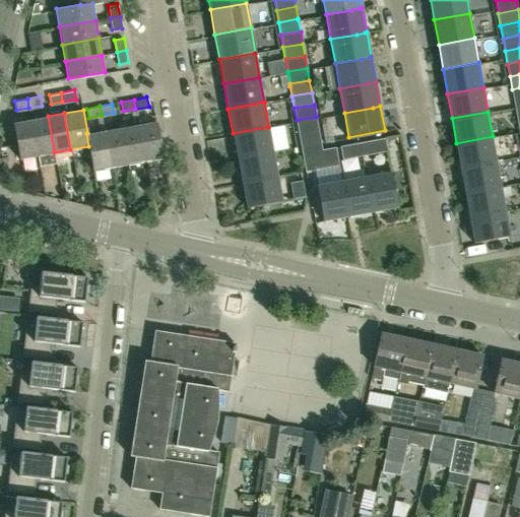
[(54,152),(48,116),(30,119),(37,155),(54,152)]
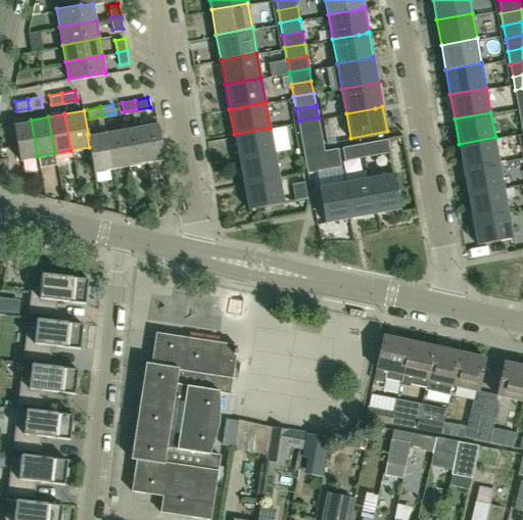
[(320,130),(318,117),(298,121),(300,133),(320,130)]
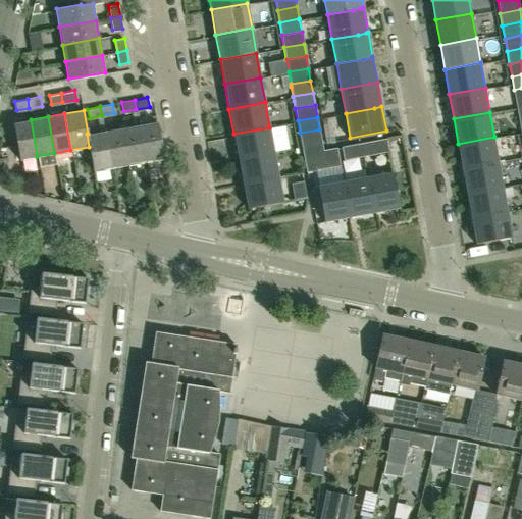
[(37,156),(31,119),(12,122),(19,159),(37,156)]
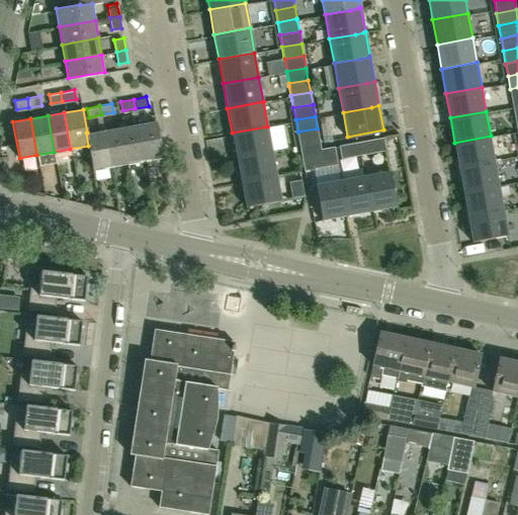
[(162,157),(156,120),(138,123),(144,161),(162,157)]
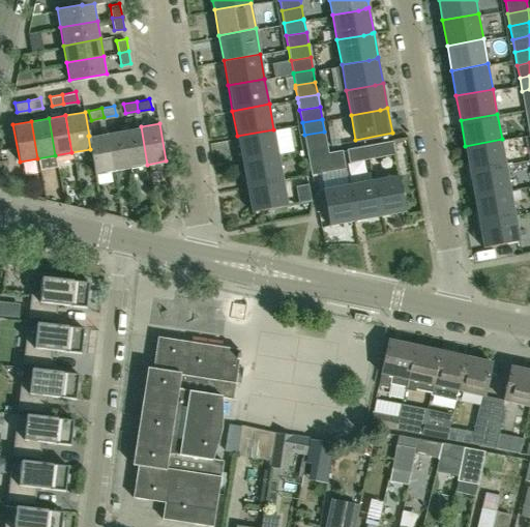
[(147,165),(141,126),(123,129),(129,168),(147,165)]
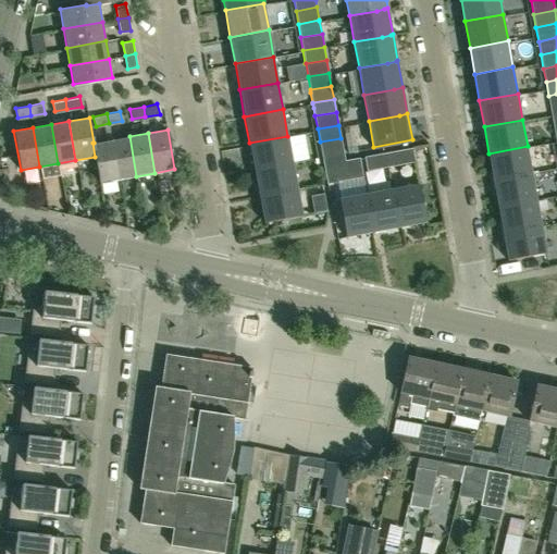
[(136,176),(130,136),(111,139),(118,180),(136,176)]
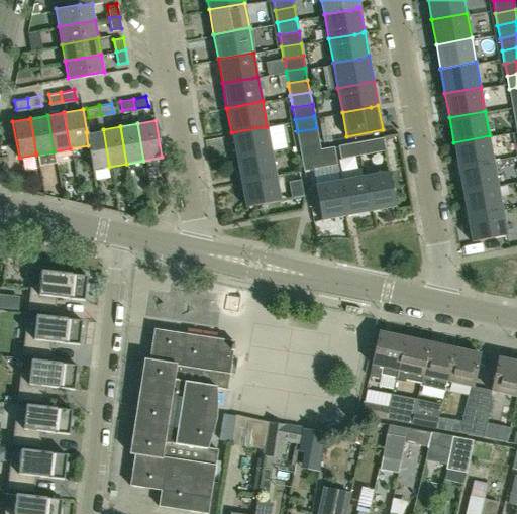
[(272,150),(267,126),(231,132),(235,157),(272,150)]
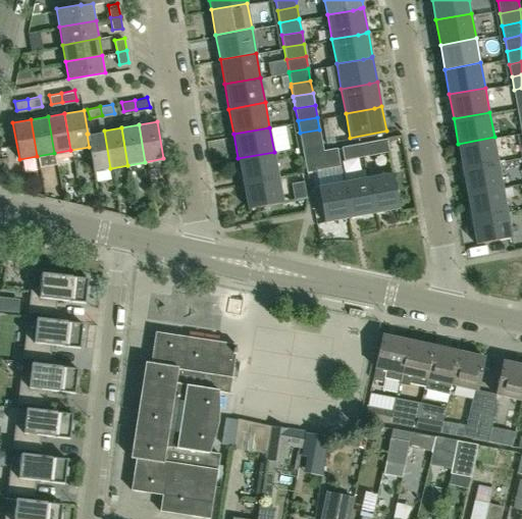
[(302,145),(322,142),(319,130),(300,133),(302,145)]
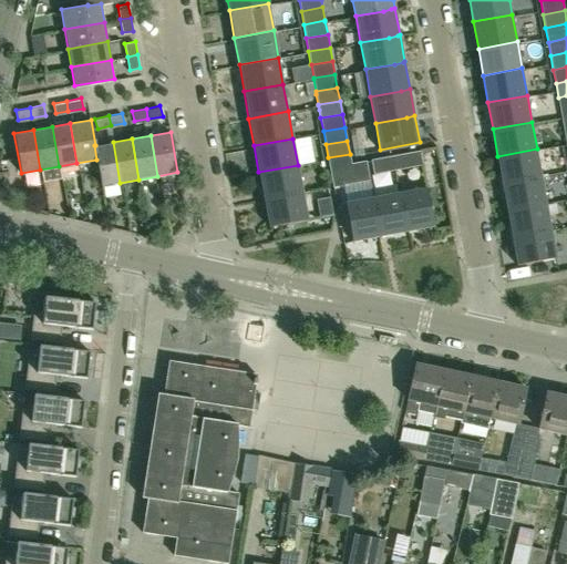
[(120,183),(113,142),(95,145),(94,145),(96,160),(101,186),(120,183)]
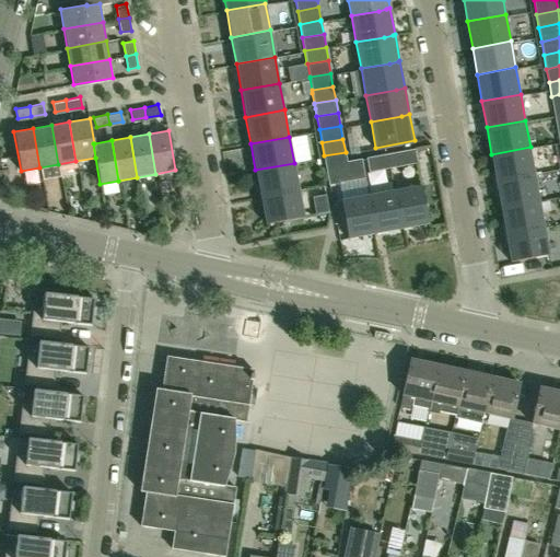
[(391,165),(418,161),(415,147),(387,152),(391,165)]
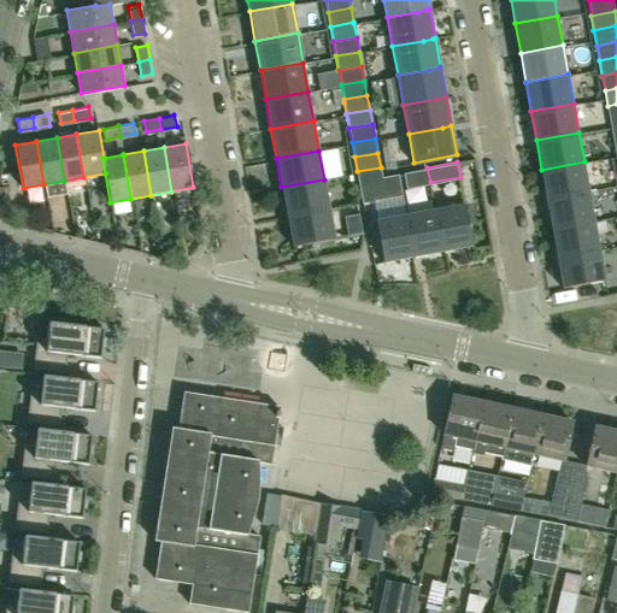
[(541,170),(547,199),(589,190),(585,161),(541,170)]
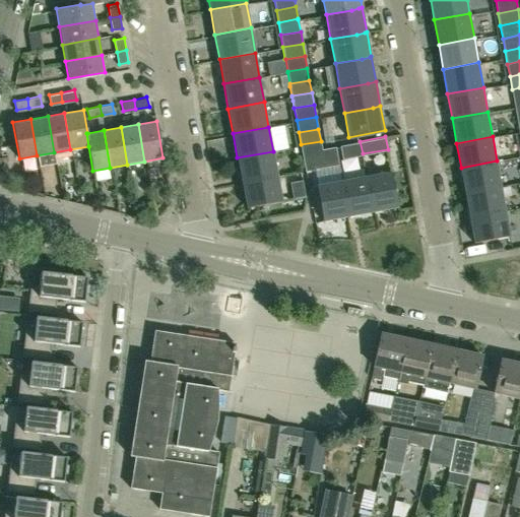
[(301,144),(304,156),(323,153),(322,148),(321,141),(301,144)]
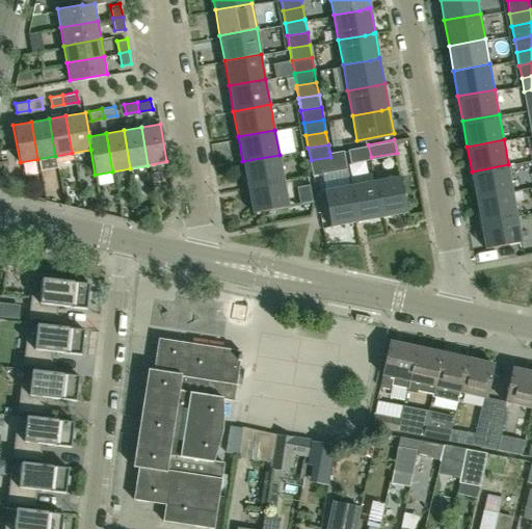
[(371,157),(368,144),(348,148),(350,161),(371,157)]
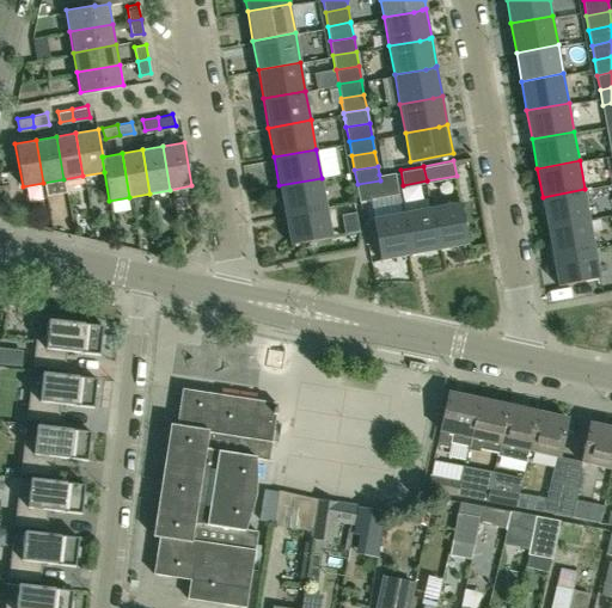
[(396,171),(381,173),(379,174),(380,180),(383,196),(398,192),(399,192),(396,171)]
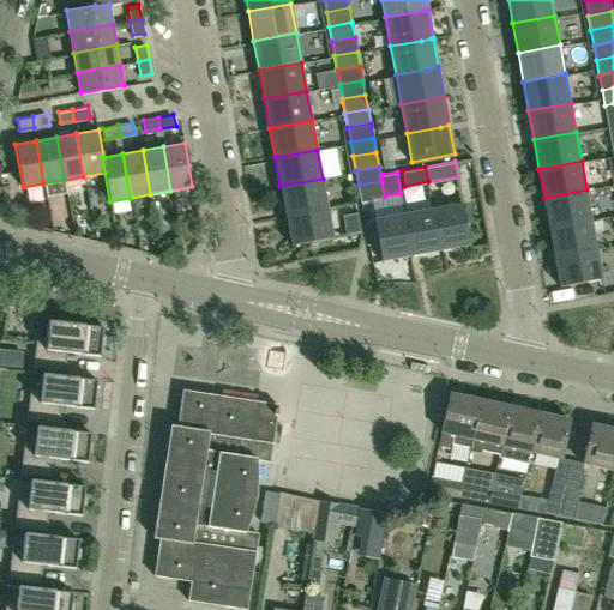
[(280,186),(286,216),(327,207),(323,179),(280,186)]
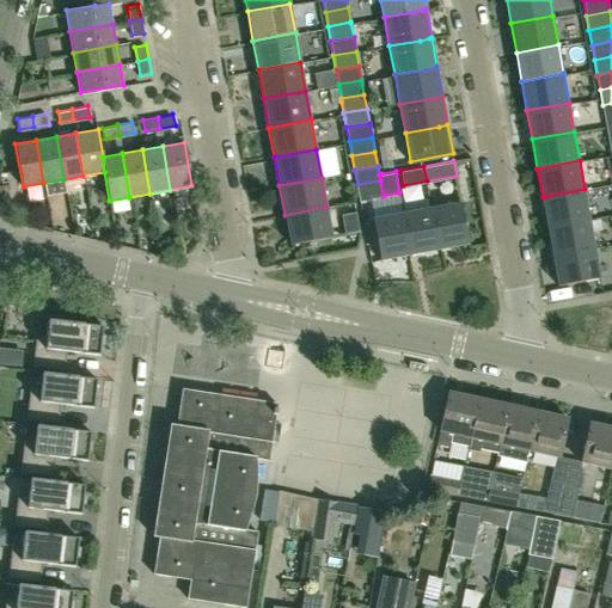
[(383,196),(380,180),(357,184),(360,200),(369,198),(381,196),(383,196)]
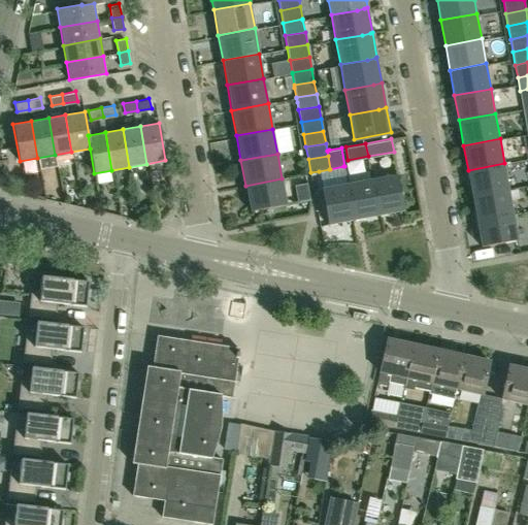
[(472,195),(508,189),(504,163),(468,170),(472,195)]
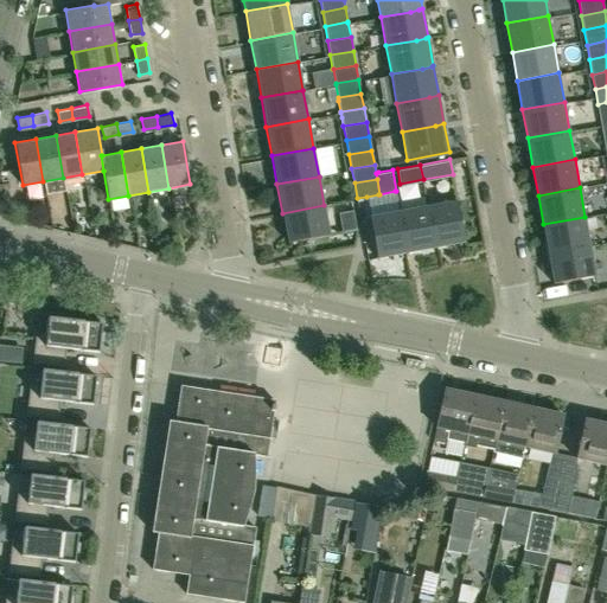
[(435,245),(439,245),(465,241),(457,199),(428,204),(435,245)]
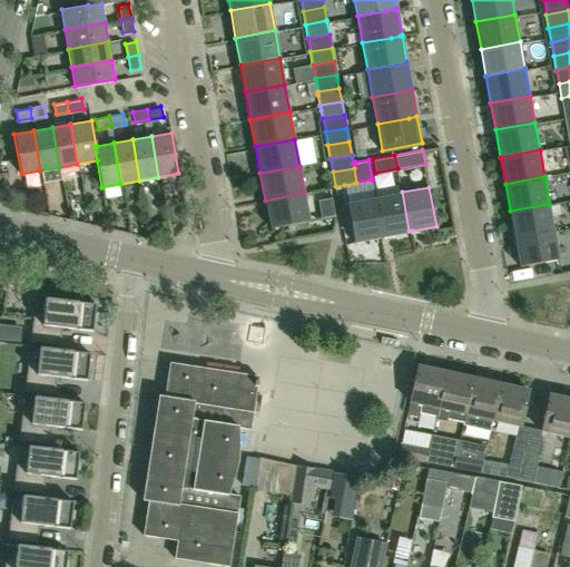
[(382,236),(409,231),(402,192),(374,197),(382,236)]
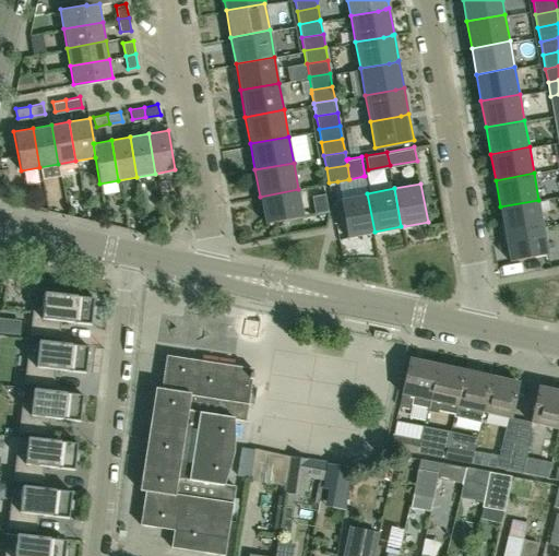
[(264,223),(302,216),(298,189),(260,197),(264,223)]
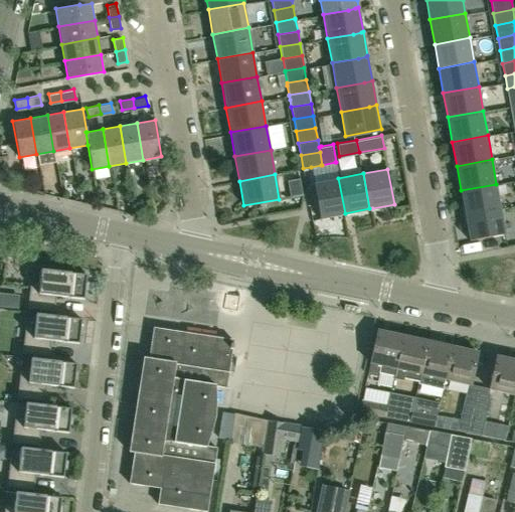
[(314,182),(320,218),(345,213),(338,178),(314,182)]
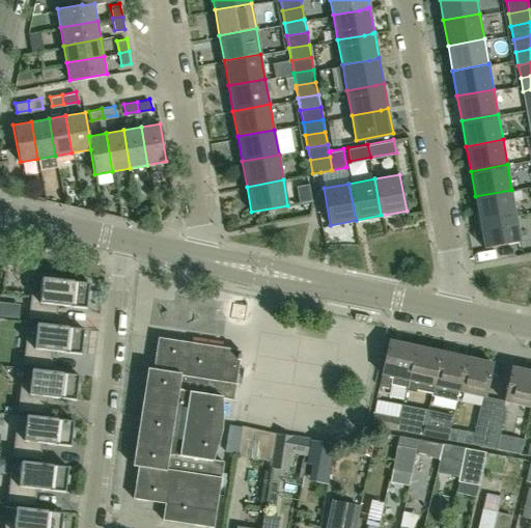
[(475,196),(479,221),(516,215),(511,190),(475,196)]
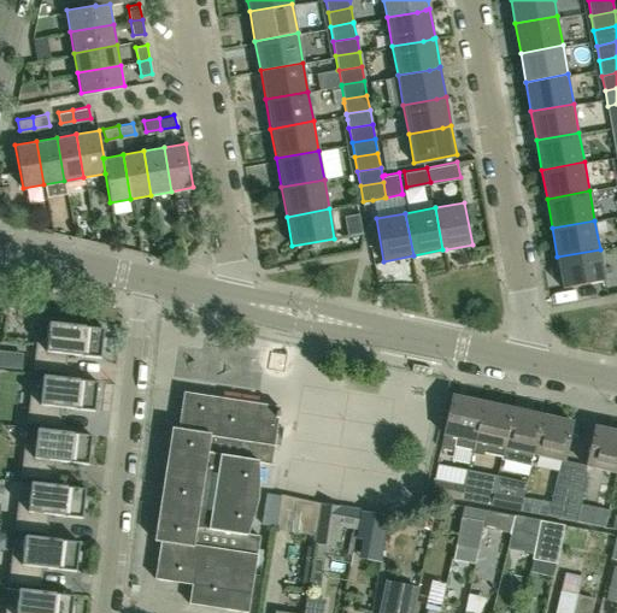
[(563,287),(605,278),(600,249),(557,257),(563,287)]
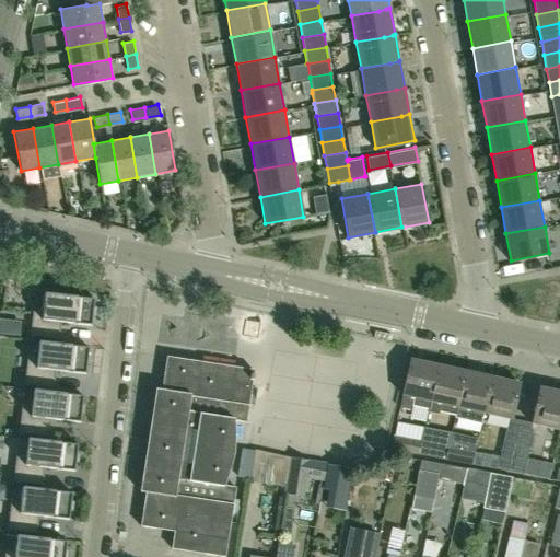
[(94,297),(72,294),(45,291),(43,305),(33,304),(30,334),(59,336),(61,320),(91,323),(92,314),(94,315),(95,305),(93,305),(94,297)]
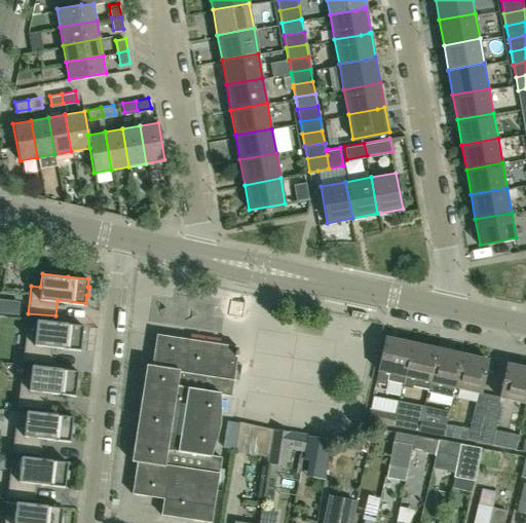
[(0,311),(17,313),(19,300),(0,298),(0,311)]
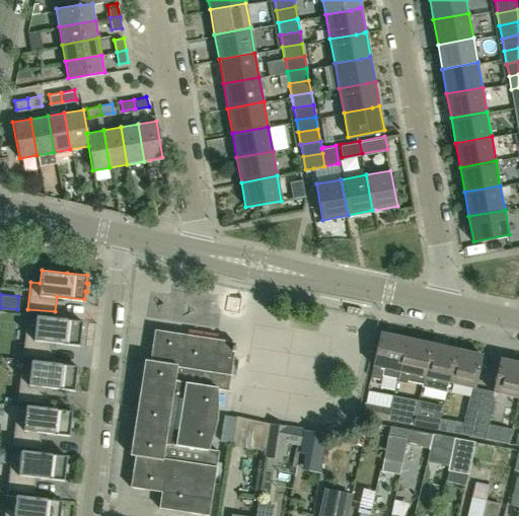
[(22,354),(50,357),(52,341),(79,345),(80,337),(82,337),(83,327),(81,327),(82,319),(35,314),(34,328),(25,327),(22,354)]
